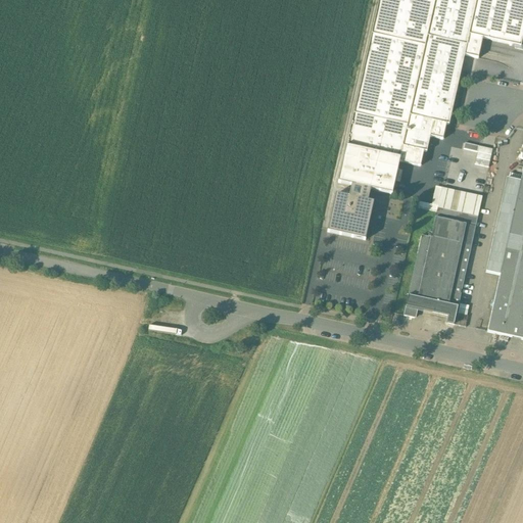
[(378,0),(343,158),(397,171),(399,162),(402,147),(434,0),(378,0)]
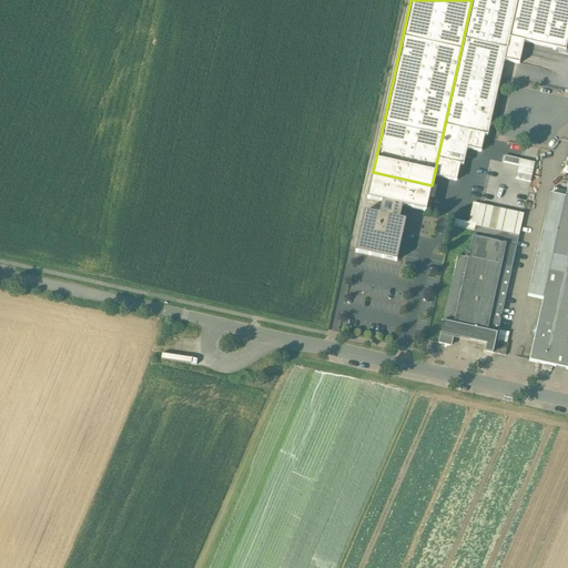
[(472,0),(437,160),(460,165),(464,166),(467,150),(470,133),(485,135),(487,137),(505,61),(517,0),(472,0)]
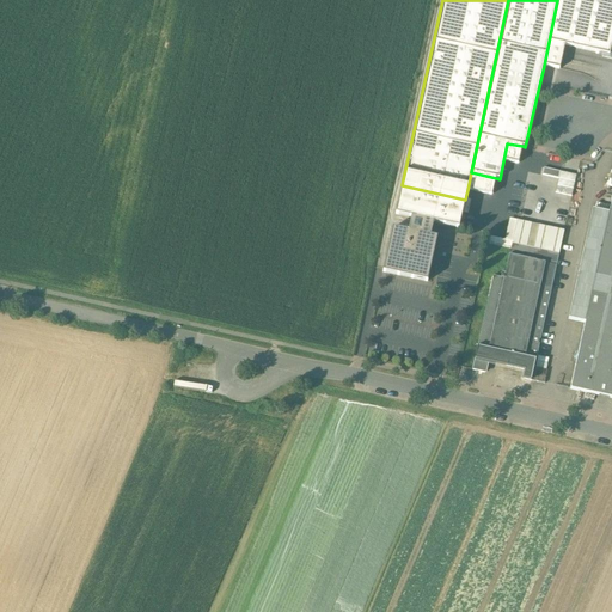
[(611,42),(611,0),(557,0),(544,66),(560,69),(564,46),(603,54),(610,55),(611,46),(611,42)]
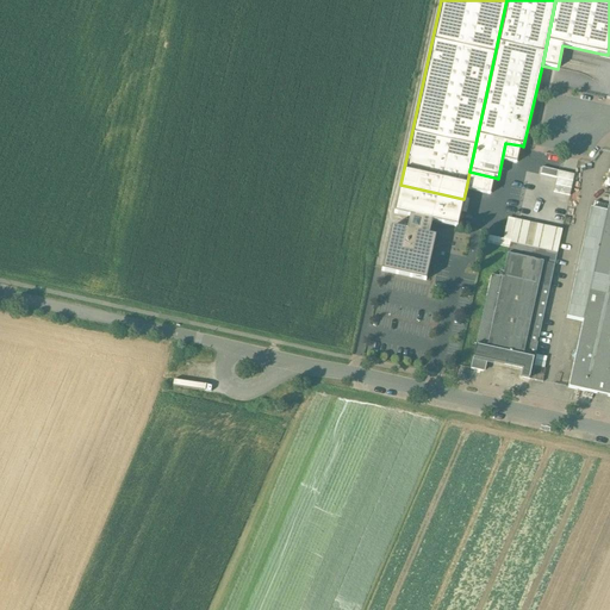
[(521,145),(505,143),(502,161),(516,163),(521,145)]
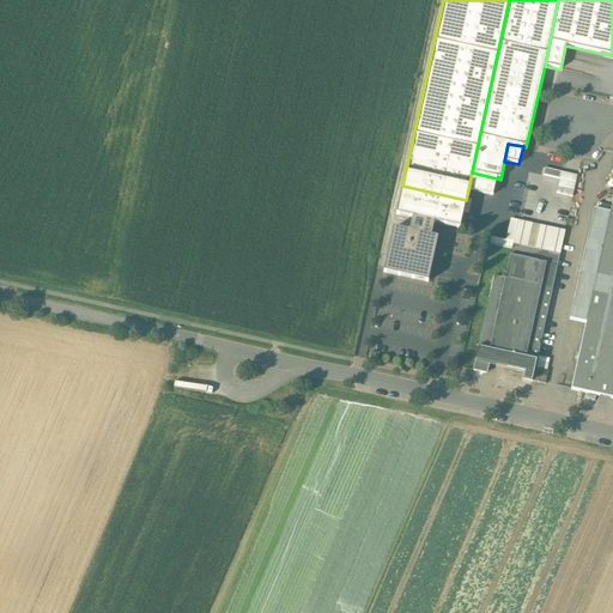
[(562,173),(545,169),(544,176),(559,180),(562,173)]
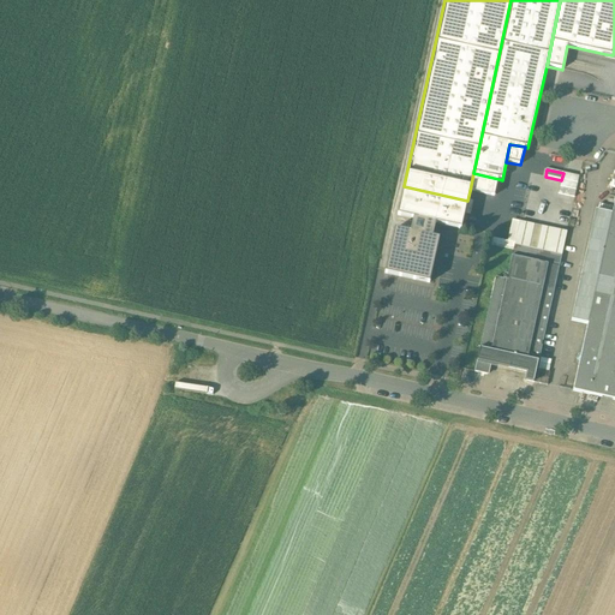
[(499,179),(473,173),(470,191),(494,197),(499,179)]
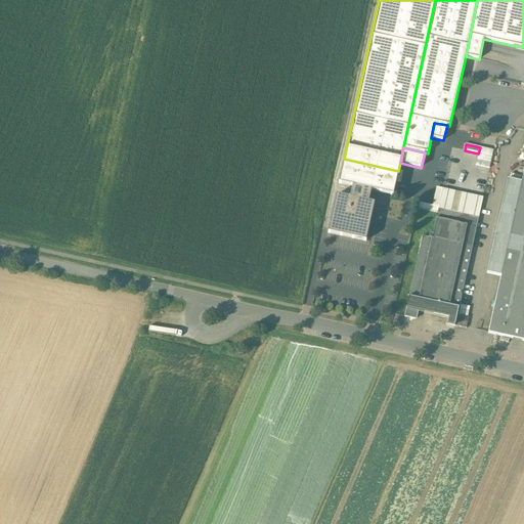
[(398,171),(344,159),(339,183),(372,190),(393,195),(398,171)]
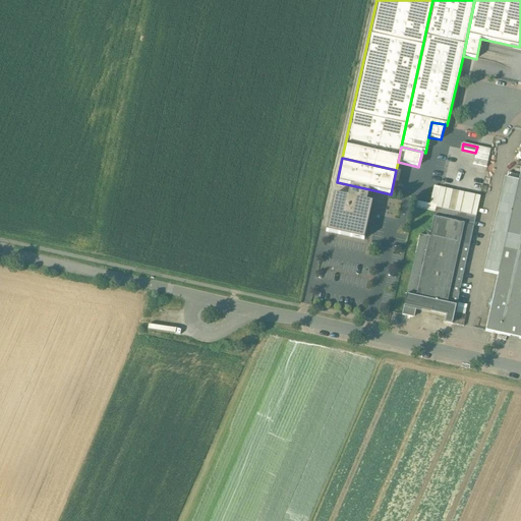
[(490,308),(485,332),(520,339),(520,169),(518,182),(498,275),(491,301),(490,308)]
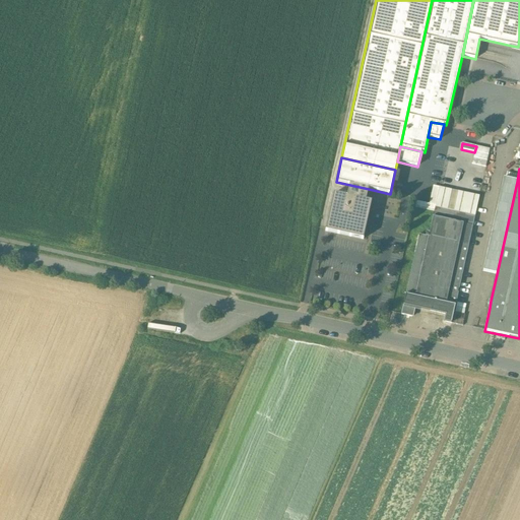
[(504,179),(482,271),(497,274),(517,182),(504,179)]
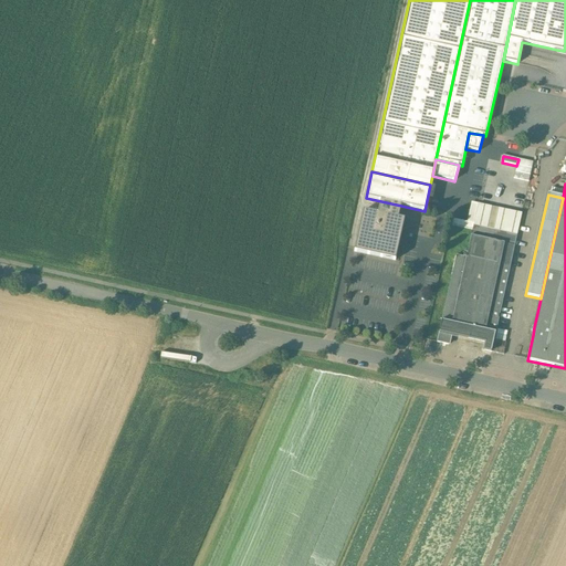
[(401,206),(380,201),(377,215),(363,211),(354,252),(395,261),(404,220),(398,219),(401,206)]
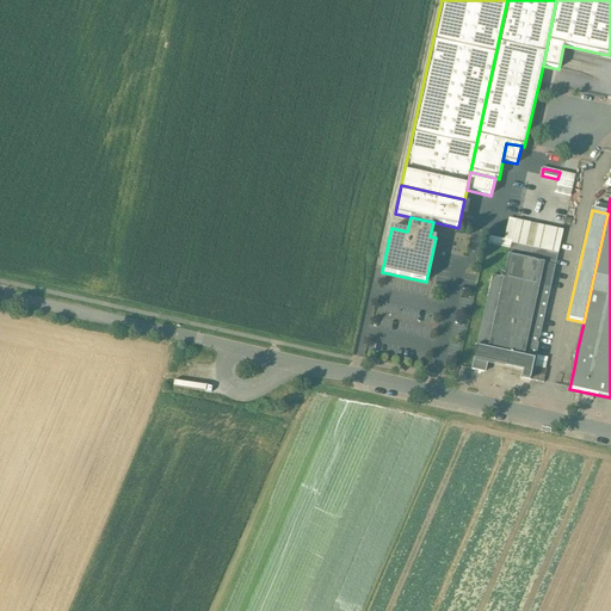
[(563,230),(516,221),(506,267),(503,266),(500,278),(492,276),(487,300),(498,302),(504,278),(550,289),(563,230)]
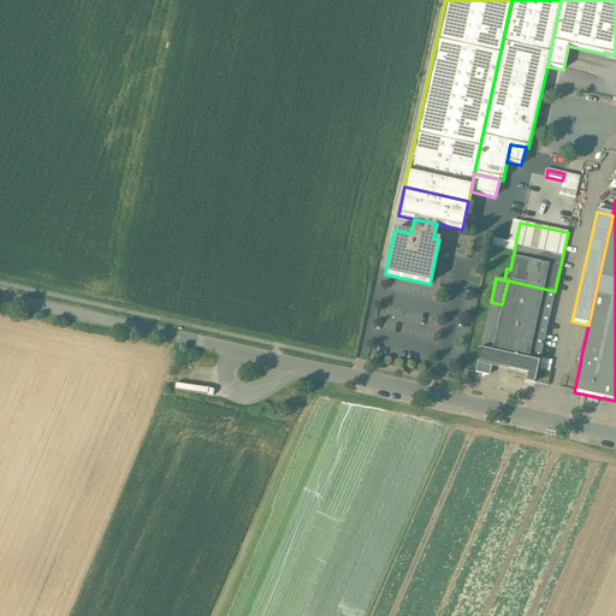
[(555,291),(508,280),(502,304),(491,302),(475,373),(487,375),(490,365),(493,353),(539,362),(555,291)]
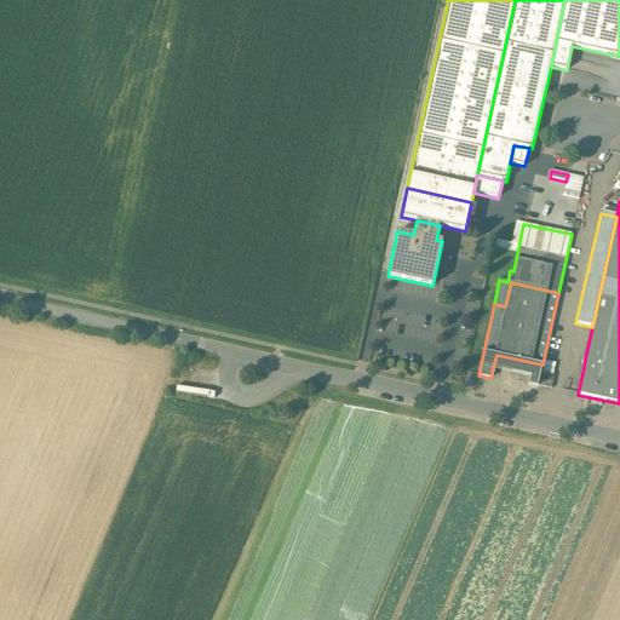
[(543,365),(497,355),(493,367),(532,375),(530,384),(538,386),(540,373),(543,365)]
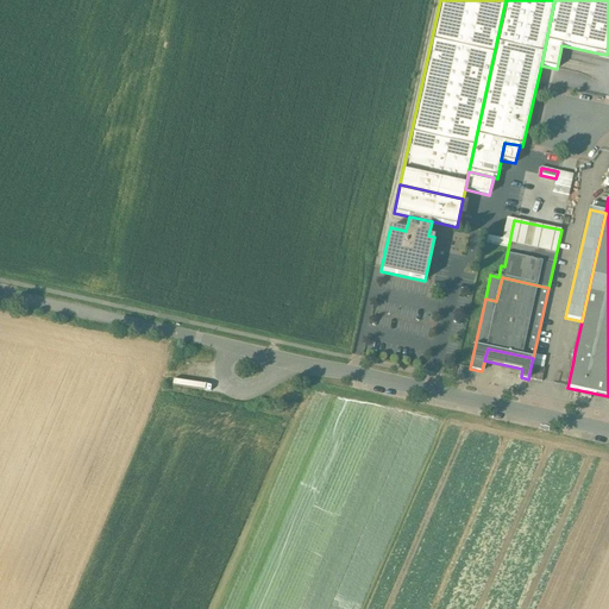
[(545,369),(531,366),(528,380),(541,382),(545,369)]
